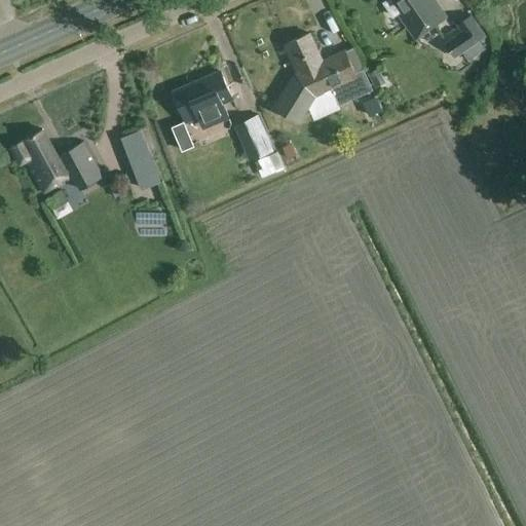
[(389,0),(390,1),(384,5),(393,17),(398,15),(415,40),(446,19),(433,0),(389,0)]
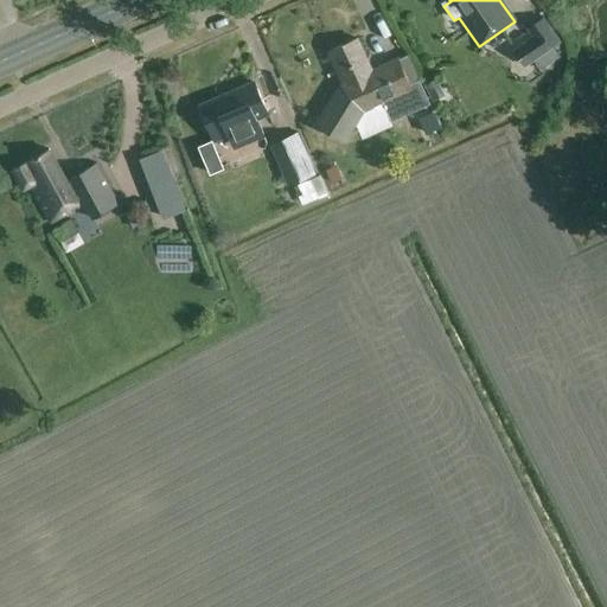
[(536,42),(517,55),(525,66),(534,61),(540,70),(560,57),(554,48),(560,43),(543,18),(528,29),(536,42)]
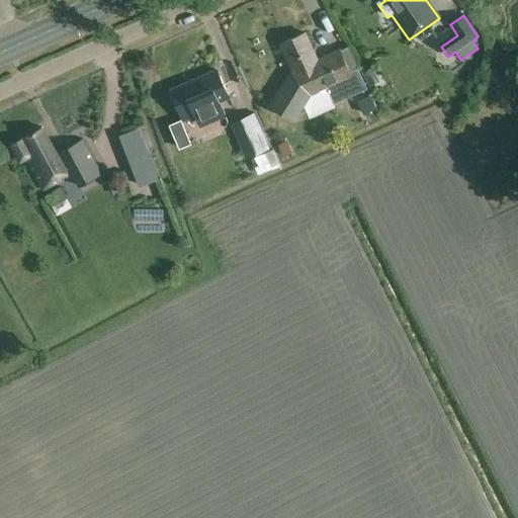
[(290,74),(272,107),(297,120),(310,97),(331,87),(338,102),(363,89),(354,70),(359,67),(349,48),(339,52),(338,51),(317,62),(304,34),(281,46),(293,72),(290,74)]
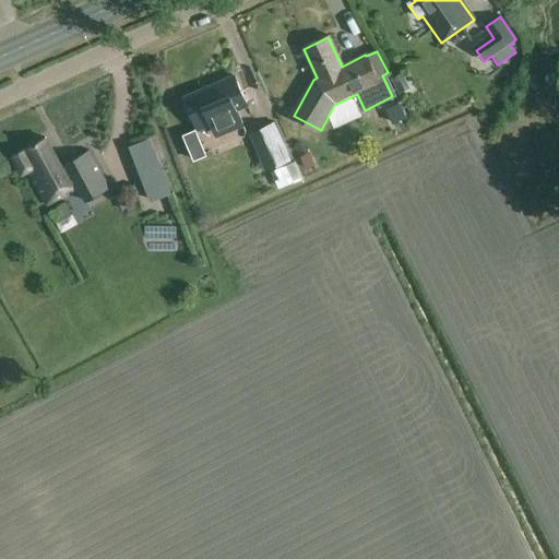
[(390,73),(400,92),(408,87),(400,68),(390,73)]
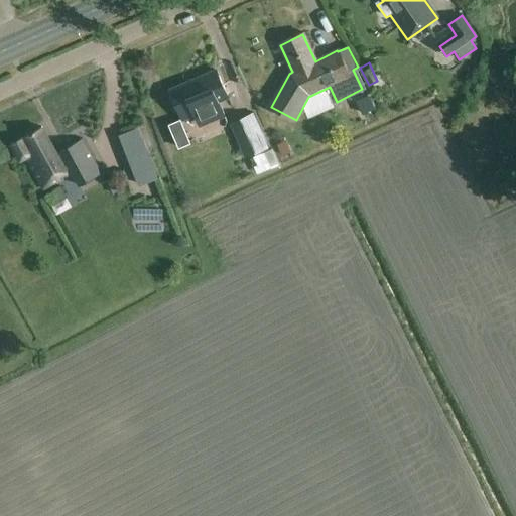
[(199,124),(223,114),(218,102),(228,98),(217,73),(169,93),(181,121),(195,115),(199,124)]
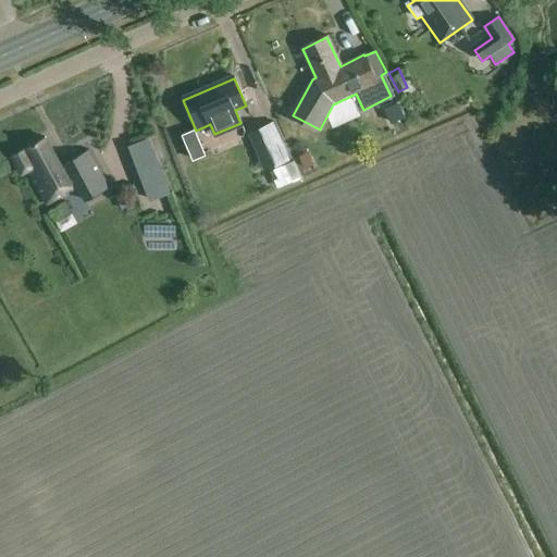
[(193,158),(205,153),(195,130),(183,134),(193,158)]
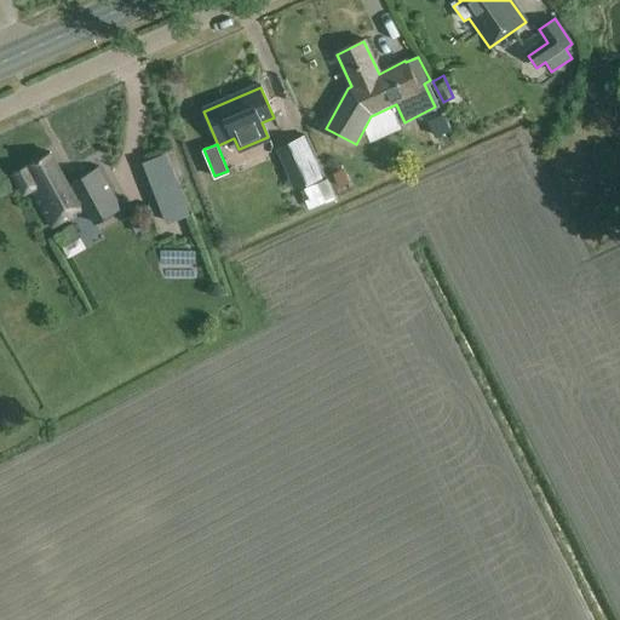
[(155,190),(164,212),(168,222),(190,213),(185,202),(177,181),(166,154),(144,164),(155,190)]
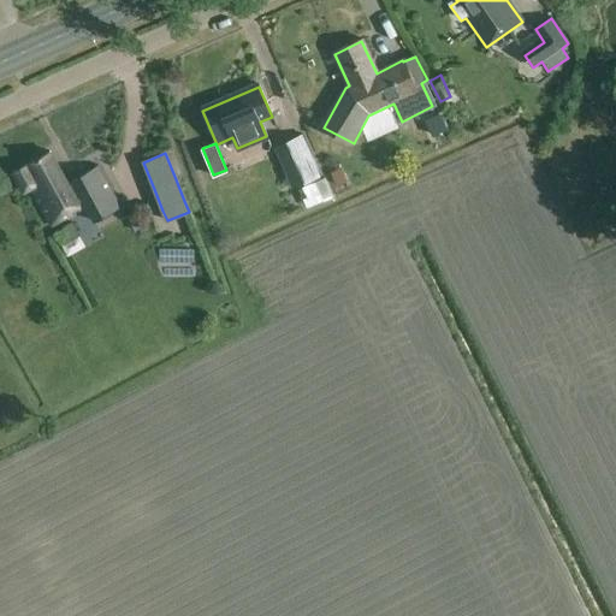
[(12,175),(23,195),(30,190),(51,226),(80,209),(77,203),(81,201),(94,224),(122,208),(99,166),(70,182),(72,185),(67,188),(48,154),(12,175)]
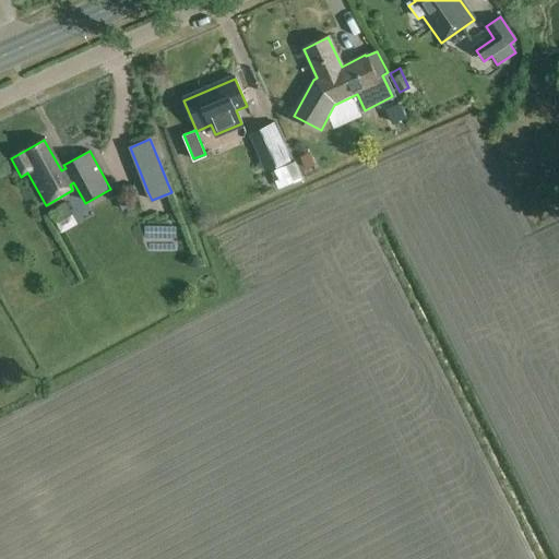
[(294,164),(272,173),(277,188),(278,189),(301,179),(295,163),(294,164)]
